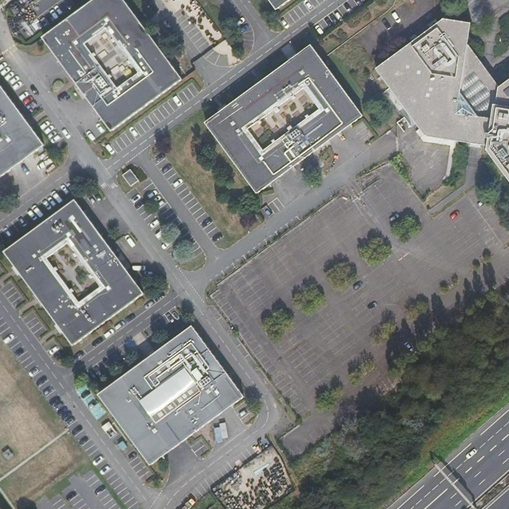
[(110,128),(180,76),(124,0),(88,0),(41,35),(110,128)]
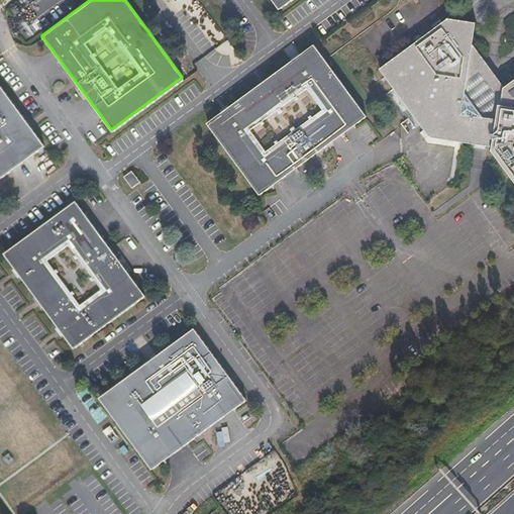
[(513,76),(502,85),(471,43),(474,20),(446,16),(379,67),(428,134),(492,143),(491,148),(513,179),(513,76)]
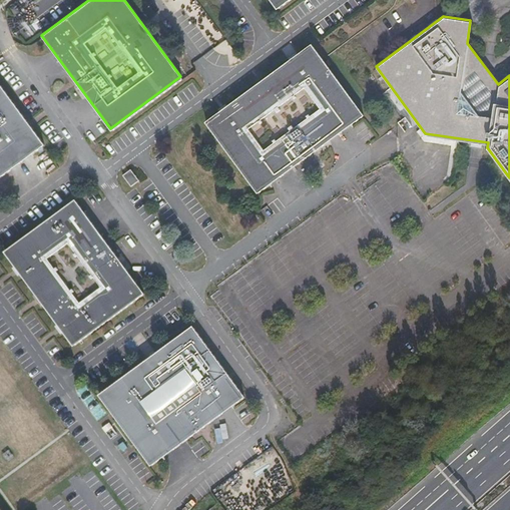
[(257,190),(362,113),(310,43),(204,120),(257,190)]
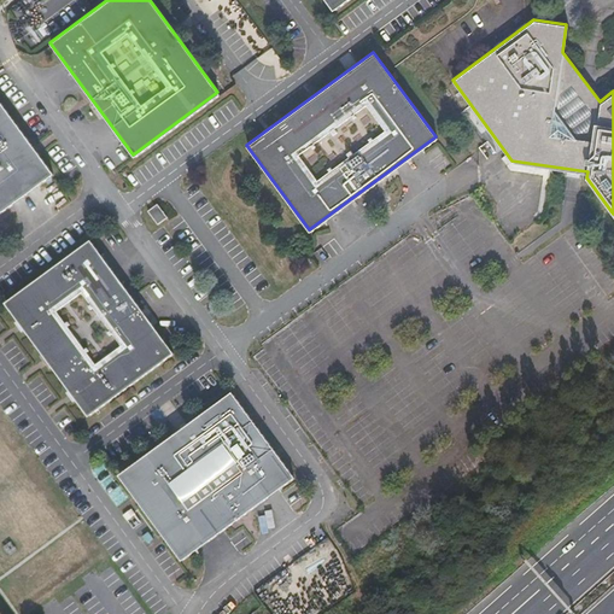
[(0,209),(5,206),(51,173),(0,103),(0,209)]
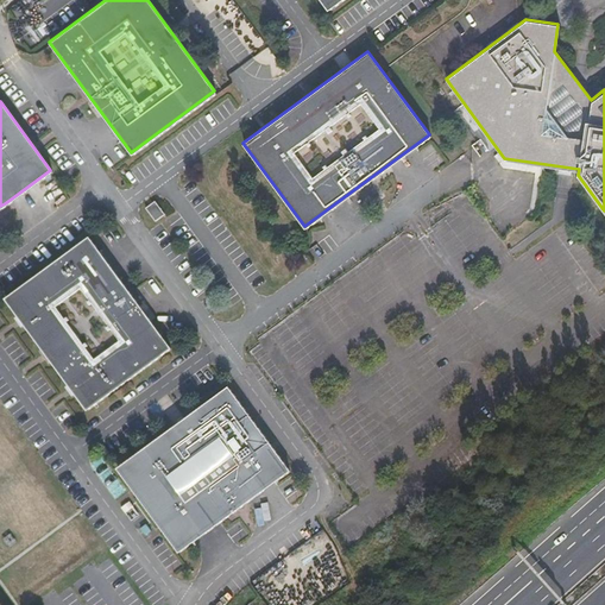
[(153,219),(162,212),(152,199),(143,205),(153,219)]
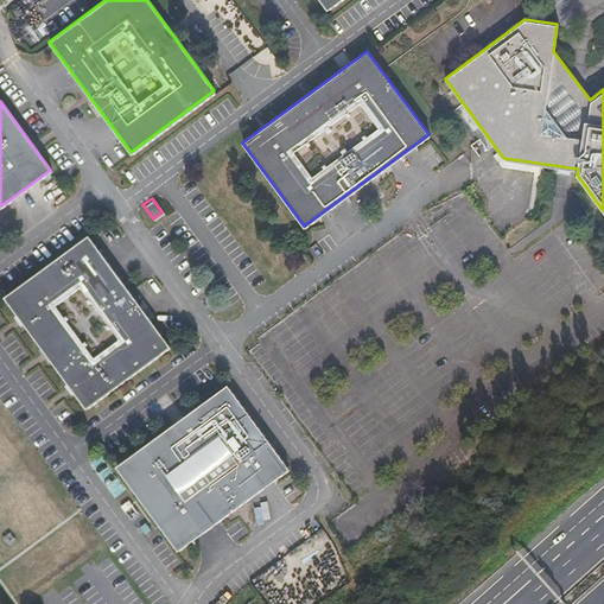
[(84,406),(167,345),(86,236),(4,296),(84,406)]
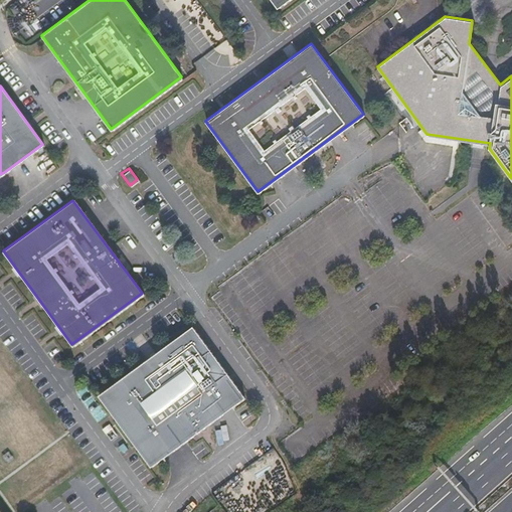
[(151,466),(244,397),(191,326),(100,394),(151,466)]
